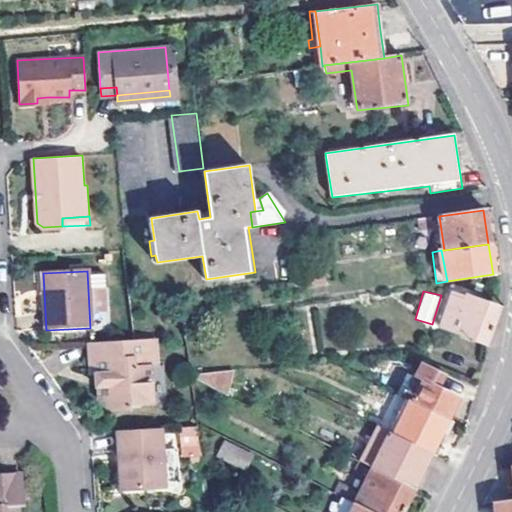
[(443,318),(439,331),(485,347),(496,315),(498,309),(453,293),(446,298),(439,316),(443,318)]
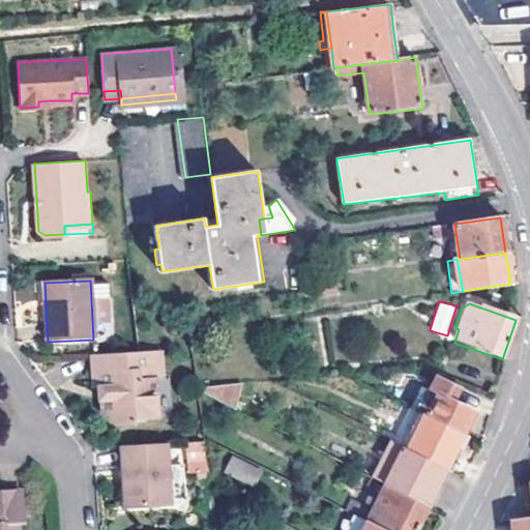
[(186,310),(189,332),(199,331),(196,307),(186,310)]
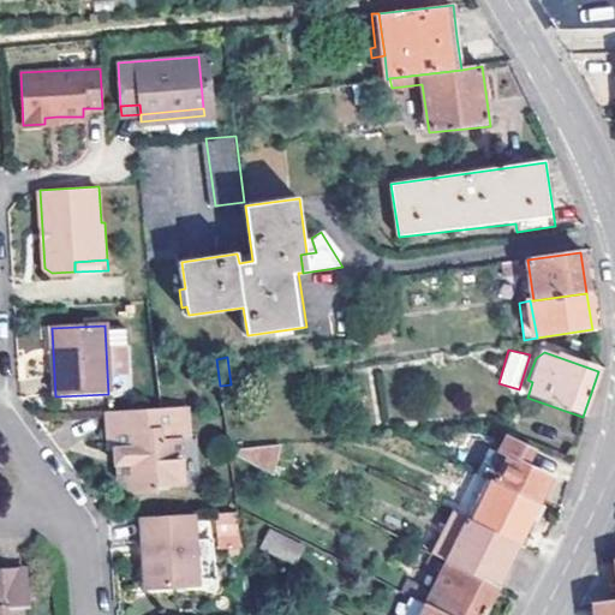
[(220,388),(224,415),(234,413),(232,387),(220,388)]
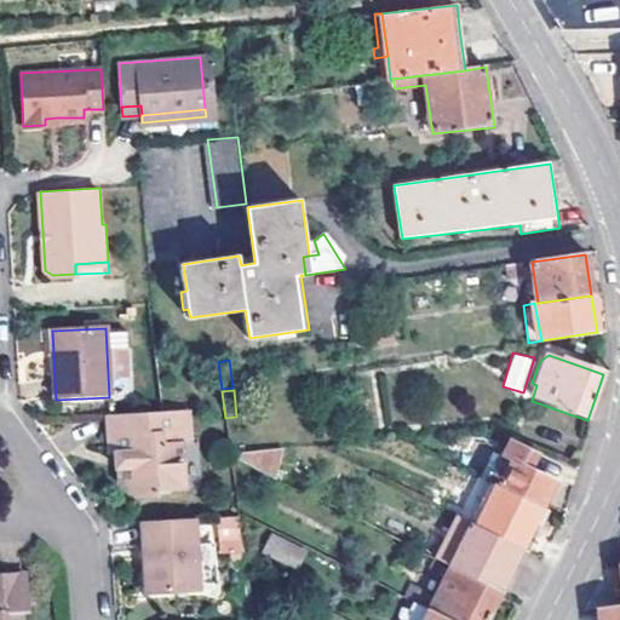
[(113,449),(118,453),(124,453),(125,463),(118,464),(120,480),(135,494),(158,492),(158,486),(172,486),(183,484),(179,441),(188,440),(187,409),(109,414),(113,449)]
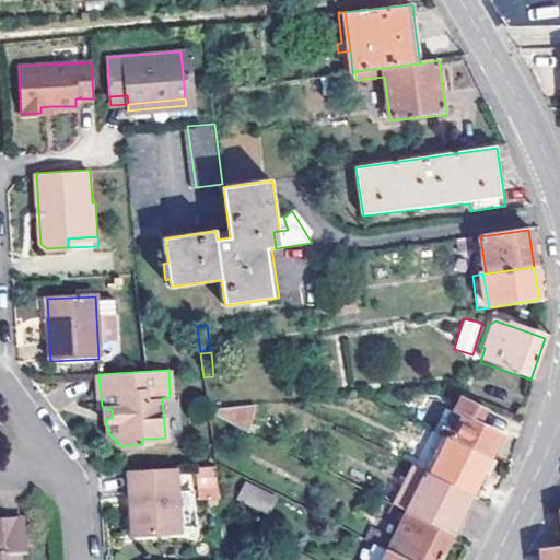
[(486,411),(462,399),(454,415),(462,419),(451,440),(490,459),(501,436),(479,426),(486,411)]
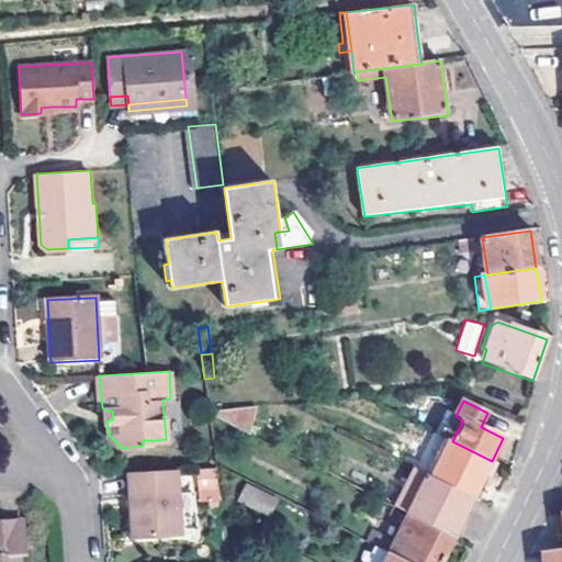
[(254,407),(209,411),(210,415),(248,434),(254,407)]
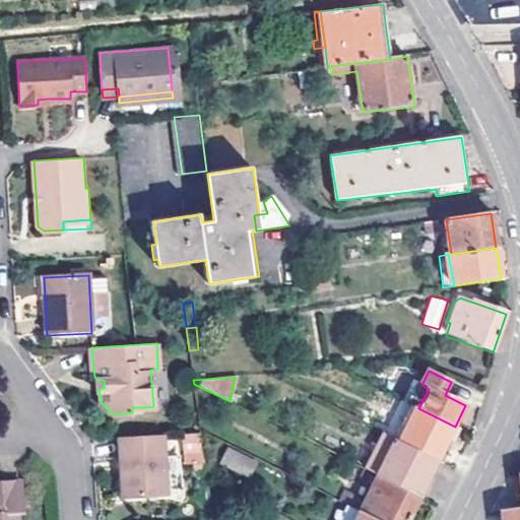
[(429,389),(421,385),(413,381),(403,400),(415,406),(418,408),(429,389)]
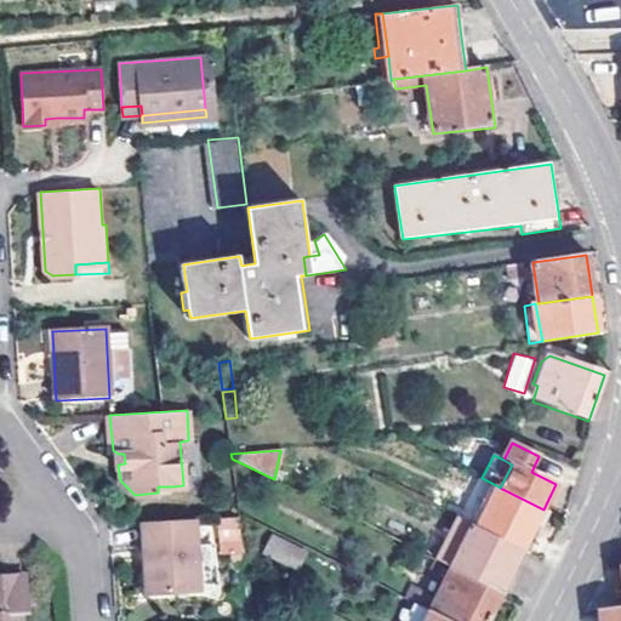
[(472,499),(485,506),(496,485),(482,478),(472,499)]
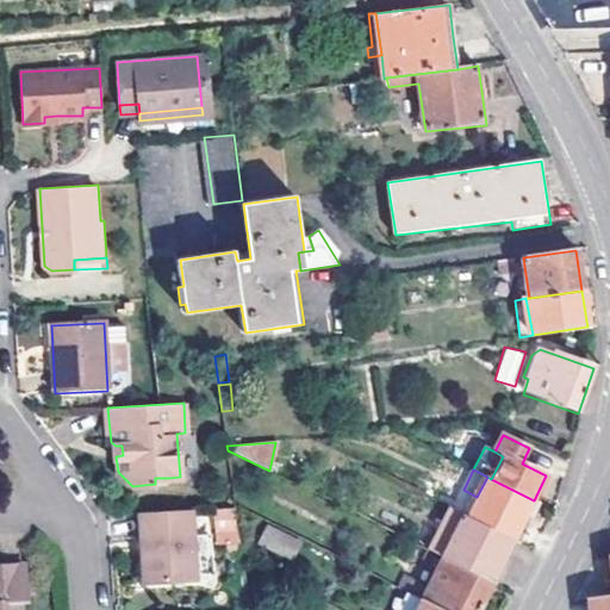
[(477,497),(467,517),(514,541),(534,500),(491,479),(487,477),(477,497)]
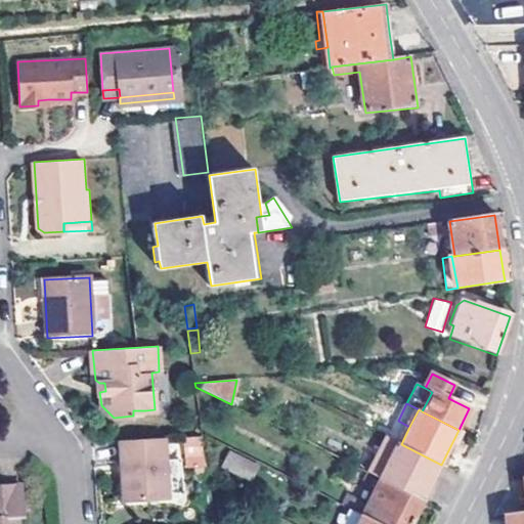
[(162,435),(116,438),(118,470),(124,470),(126,497),(166,494),(162,435)]
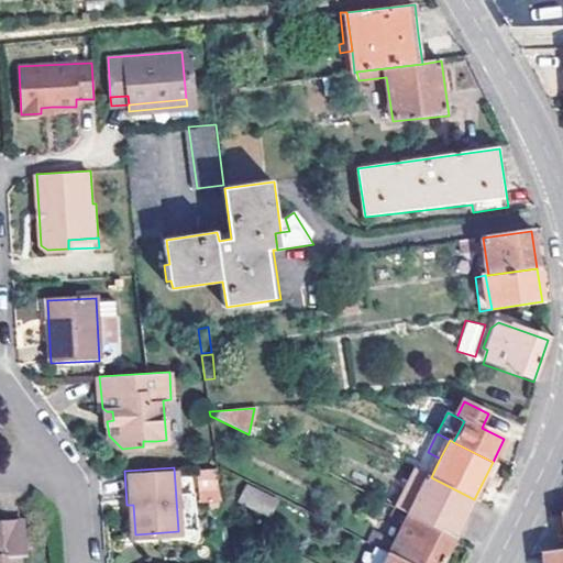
[(218,488),(217,468),(197,470),(198,488),(218,488)]
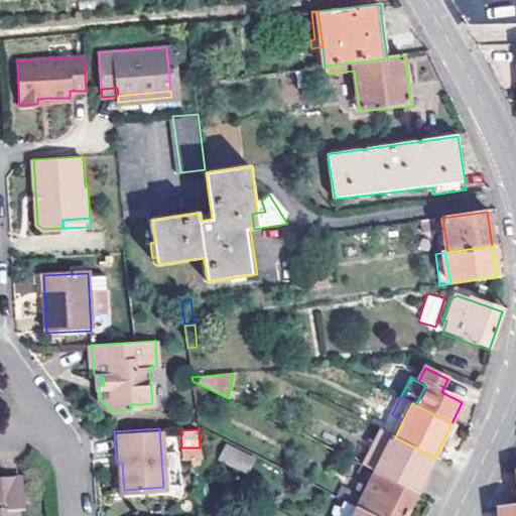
[(380,430),(362,466),(374,472),(392,435),(380,430)]
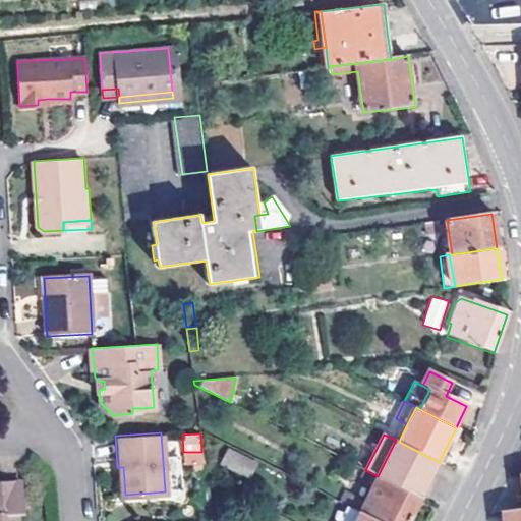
[(378,476),(420,498),(436,467),(439,462),(399,442),(396,440),(378,476)]
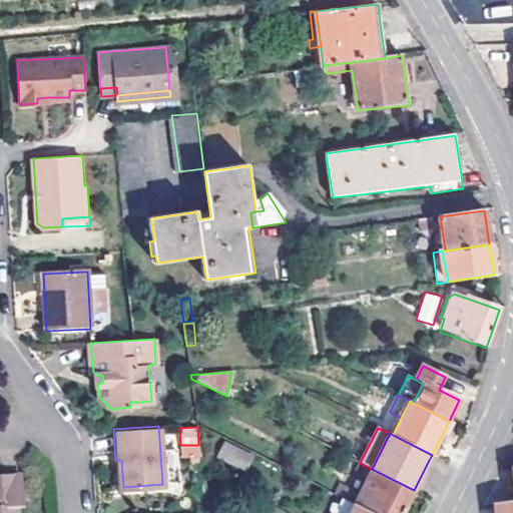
[(224,440),(215,457),(246,472),(254,455),(224,440)]
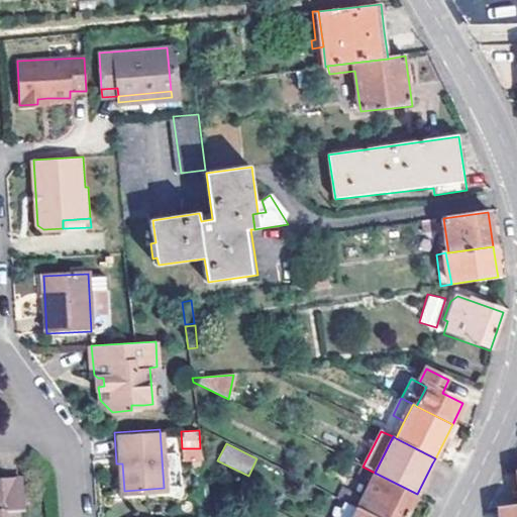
[(372,482),(357,511),(370,516),(405,516),(417,494),(375,473),(363,467),(358,475),(372,482)]
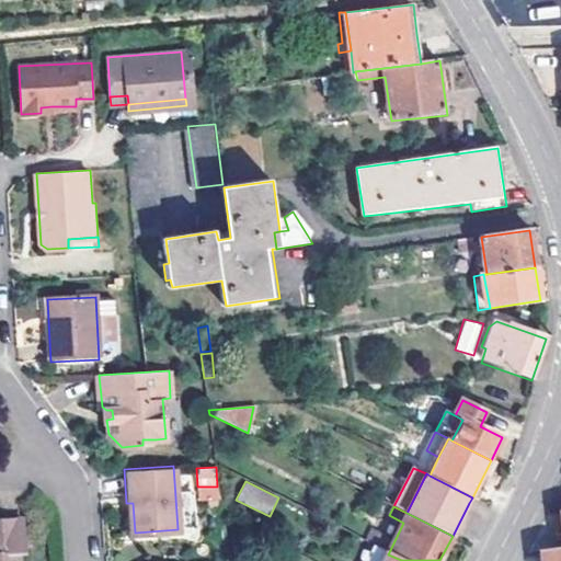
[(0,560),(15,560),(15,557),(21,557),(20,521),(0,522),(0,560)]
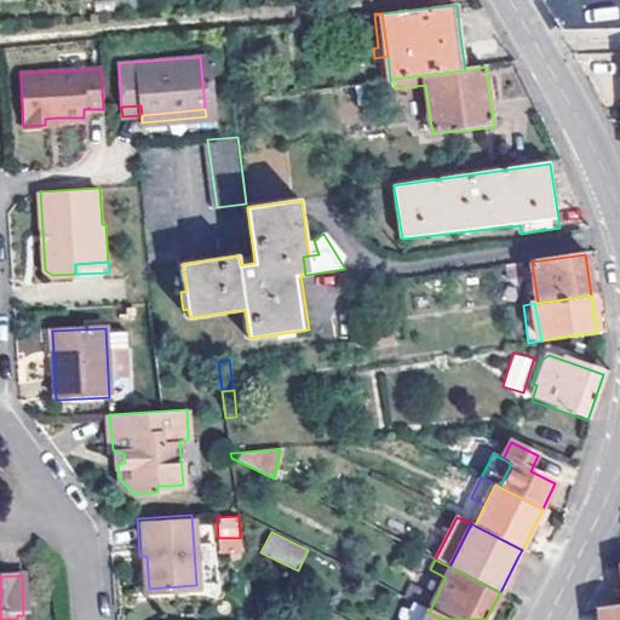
[(405,619),(424,619),(429,613),(413,604),(405,619)]
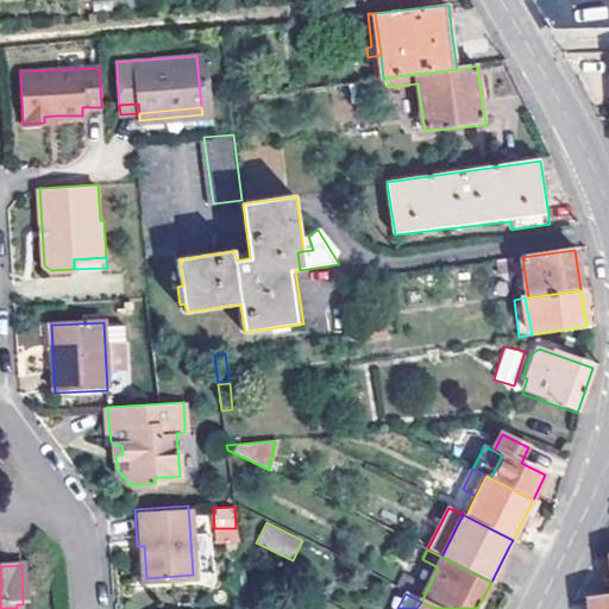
[(608,608),(608,594),(588,597),(589,608),(608,608)]
